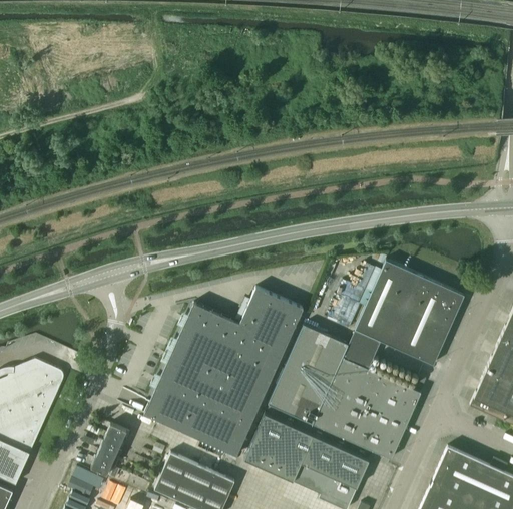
[(365,308),(354,332),(433,367),(464,297),(385,262),(382,271),(375,268),(358,306),(365,308)]
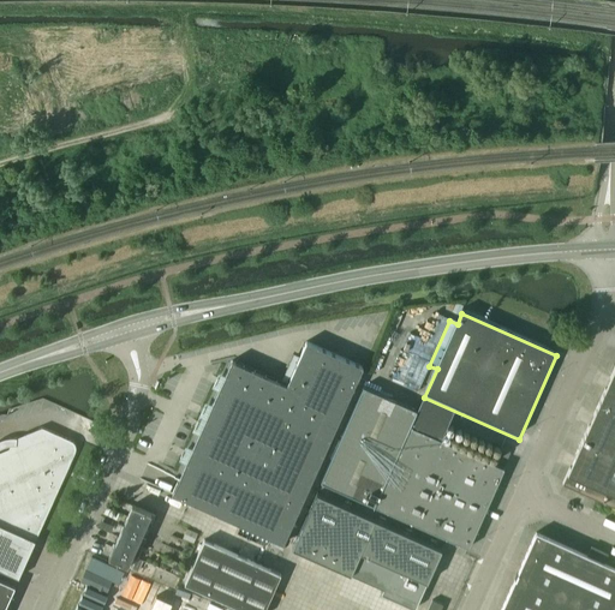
[(173,497),(172,498),(284,548),(363,371),(352,366),(336,359),(311,348),(306,346),(287,390),(232,365),(230,372),(179,483),(173,497)]
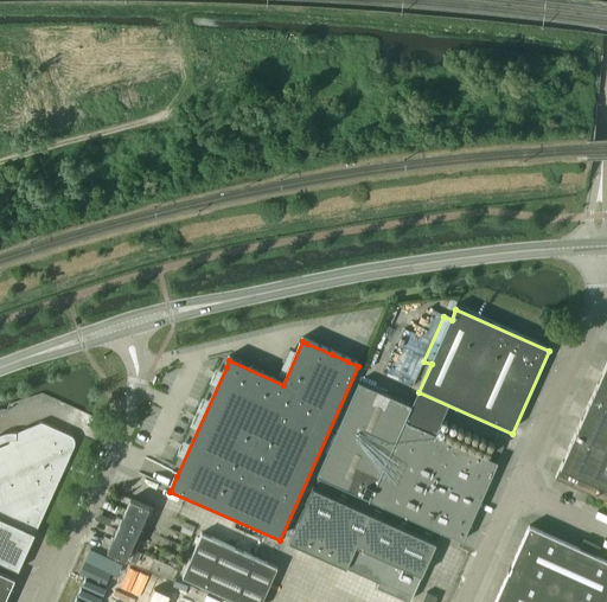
[(596,389),(587,412),(581,426),(567,456),(561,469),(555,481),(570,488),(588,497),(589,497),(606,504),(606,366),(602,376),(596,389)]
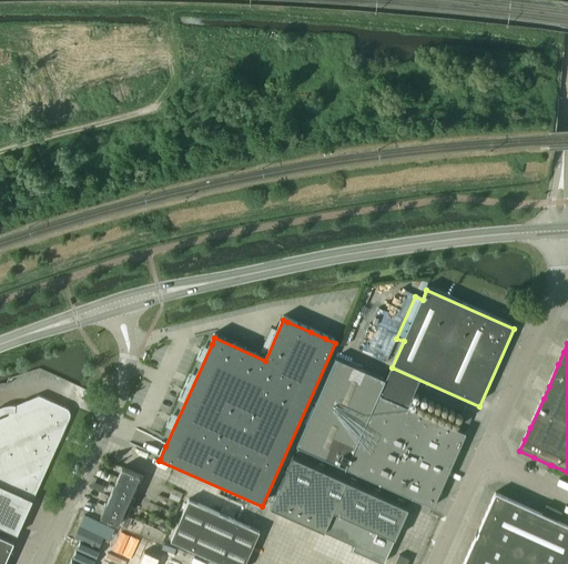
[(433,511),(466,436),(457,433),(407,410),(378,398),(385,383),(336,361),(296,450),(346,472),(433,511)]
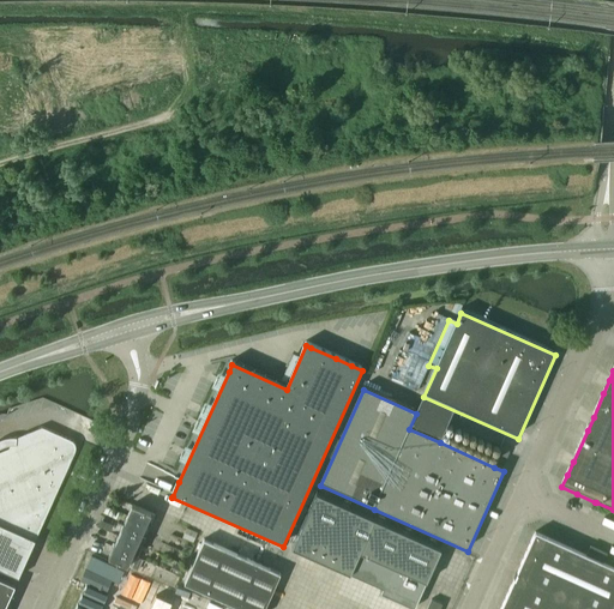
[(423,398),(416,414),(409,429),(440,442),(453,411),(423,398)]
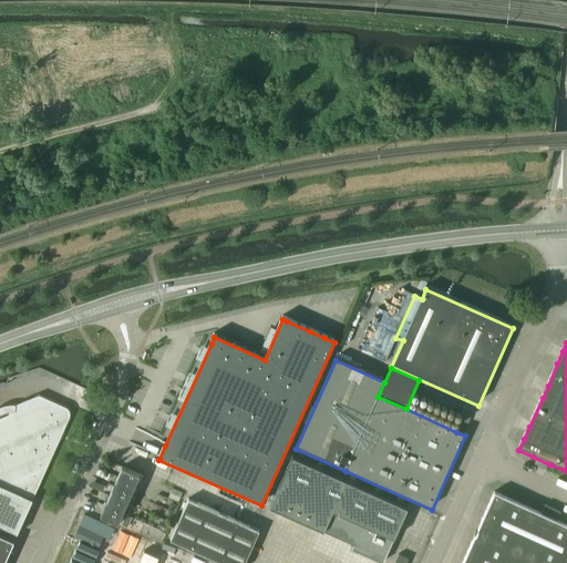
[(0,529),(13,535),(17,538),(20,532),(22,526),(31,505),(70,421),(70,420),(70,419),(70,418),(70,417),(70,415),(69,413),(68,412),(66,411),(65,410),(39,398),(11,410),(8,418),(0,421),(0,529)]
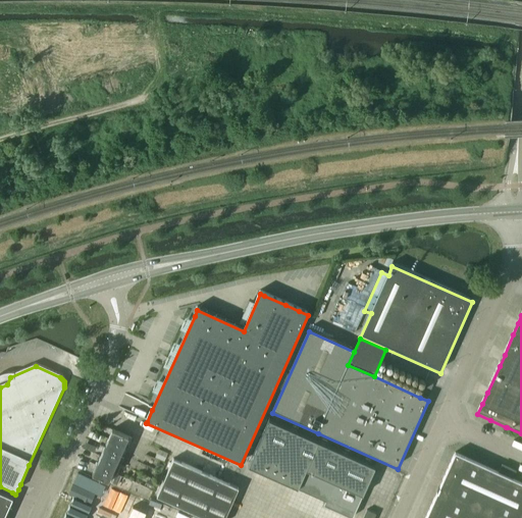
[(269,422),(248,469),(325,504),(324,508),(344,517),(354,517),(375,470),(269,422)]
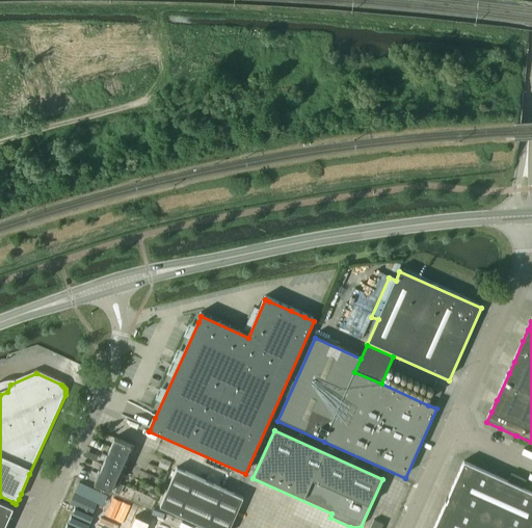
[(110,451),(130,459),(134,450),(114,441),(114,442),(114,443),(110,451)]
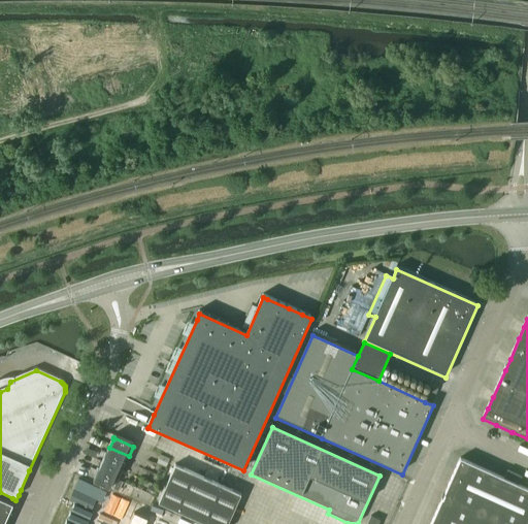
[(129,456),(109,448),(106,456),(125,465),(129,456)]
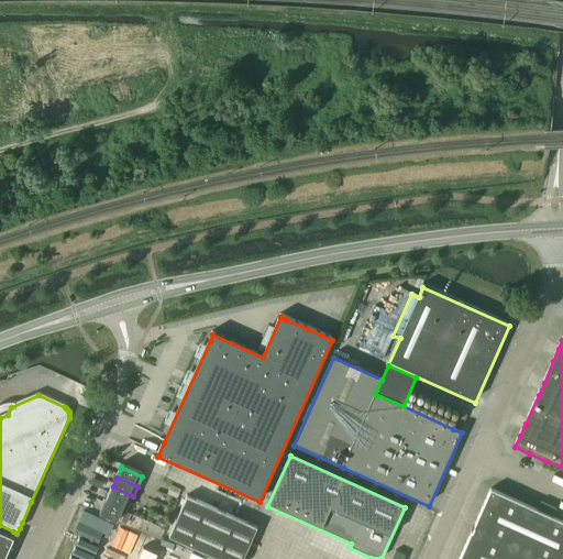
[(129,506),(133,496),(113,486),(109,496),(129,506)]
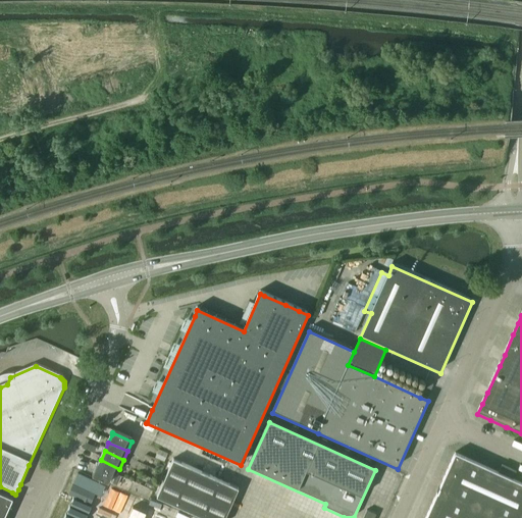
[(521,517),(521,485),(499,475),(488,471),(484,469),(474,464),(461,458),(455,456),(455,457),(441,486),(439,490),(436,496),(437,496),(435,500),(427,517),(521,517)]
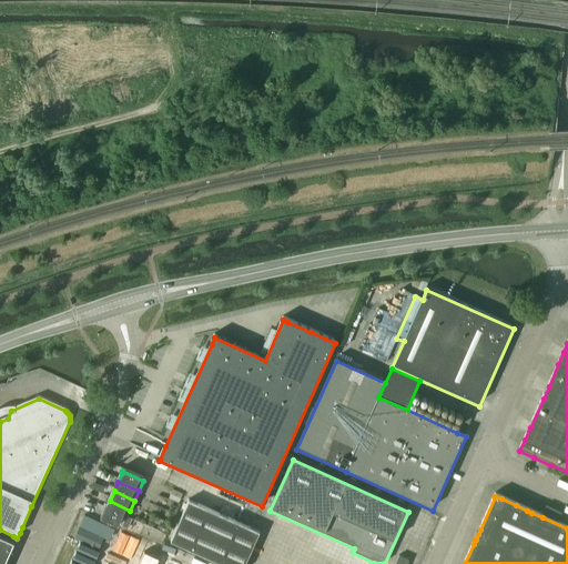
[(130,511),(110,501),(105,511),(127,520),(130,511)]
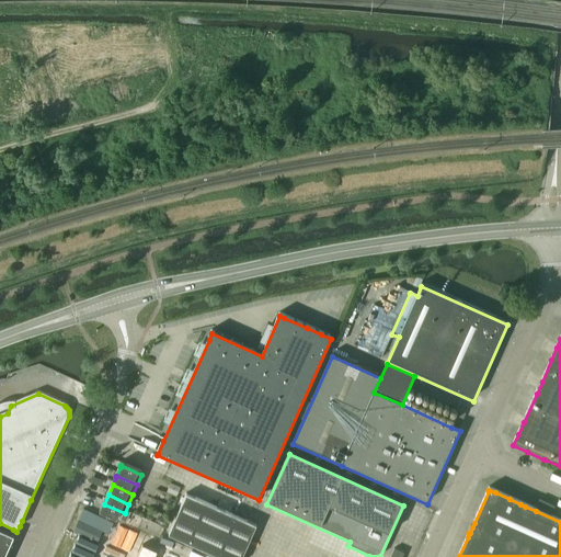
[(243,556),(256,529),(186,497),(169,536),(214,556),(243,556)]
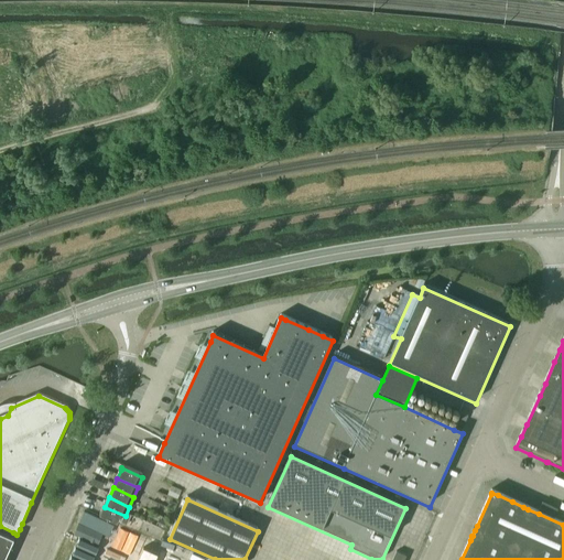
[(121,526),(126,516),(105,507),(100,516),(100,515),(99,516),(121,526)]
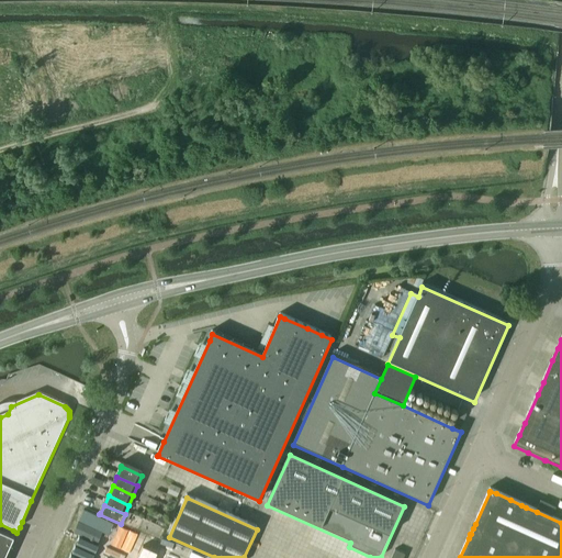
[(6,557),(13,539),(0,533),(0,557),(6,557)]
